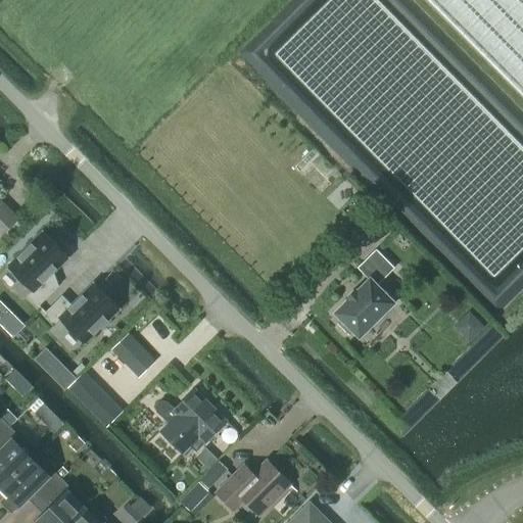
[(522,0),(430,0),(522,93),(522,0)]
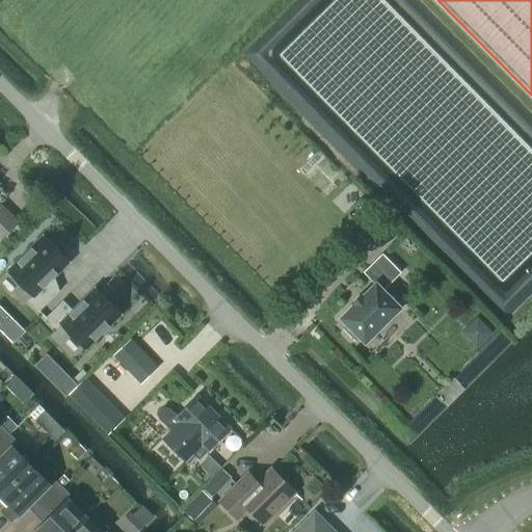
[(0,205),(0,239),(18,222),(0,205)]
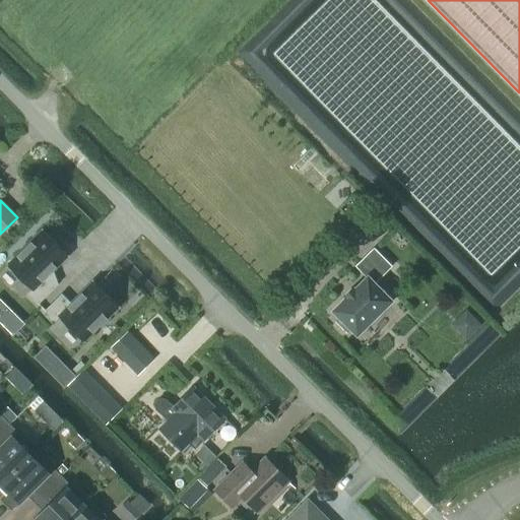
[(44,230),(8,265),(31,289),(27,294),(39,305),(56,287),(46,277),(68,255),(66,252),(69,249),(58,237),(54,241),(44,230)]
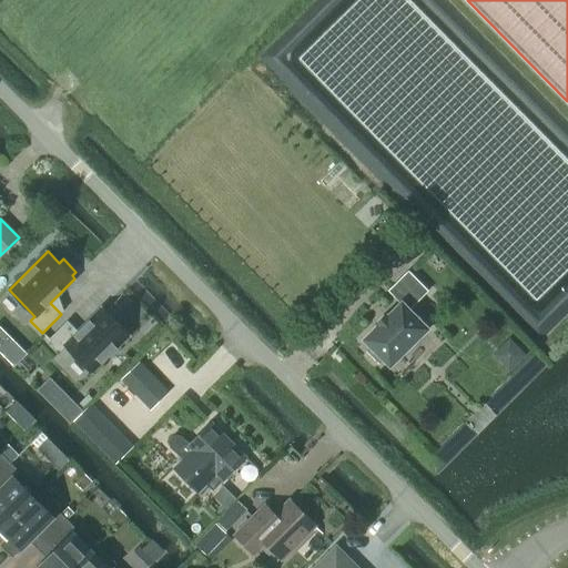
[(391,366),(427,328),(409,310),(428,292),(408,272),(389,291),(402,304),(388,317),(387,316),(385,317),(387,318),(381,325),(379,324),(377,325),(378,326),(365,340),(372,347),(367,351),(379,363),(384,358),(391,366)]
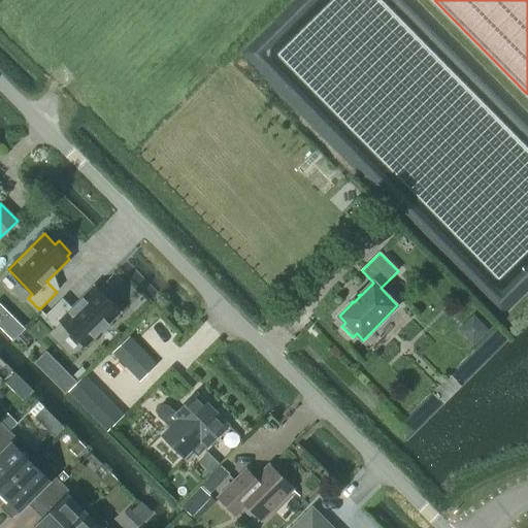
[(45,316),(56,326),(60,322),(85,347),(121,310),(110,300),(114,296),(102,285),(99,288),(96,285),(73,308),(63,298),(45,316)]
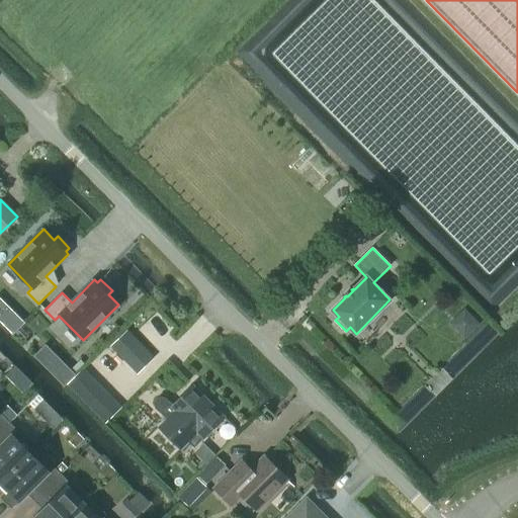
[(17,317),(7,327),(13,333),(23,323),(17,317)]
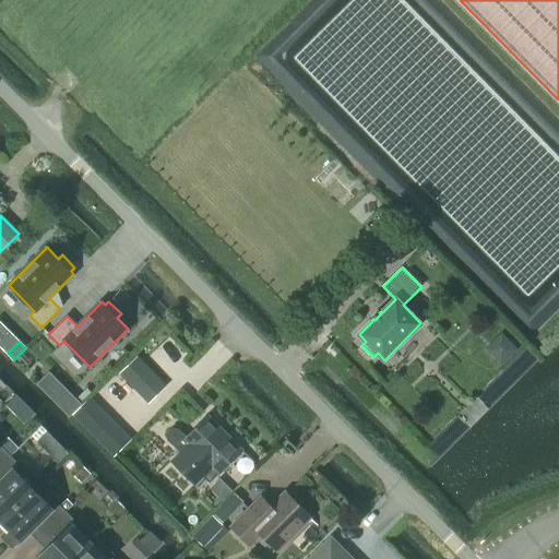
[(118,373),(125,380),(144,401),(147,404),(166,385),(138,356),(118,373)]
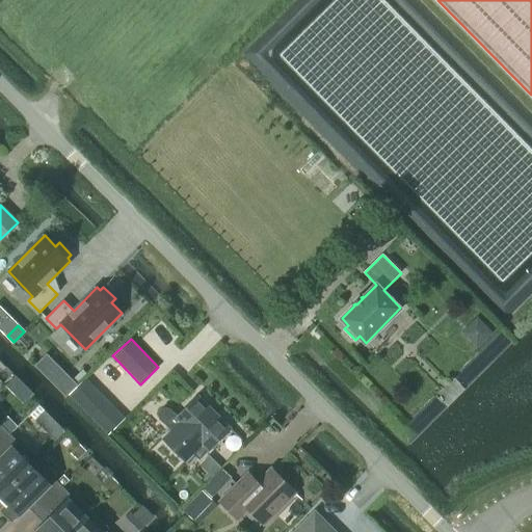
[(198,460),(209,451),(231,429),(197,395),(178,416),(170,408),(165,406),(160,408),(158,415),(160,420),(170,430),(162,439),(186,461),(193,454),(198,460)]
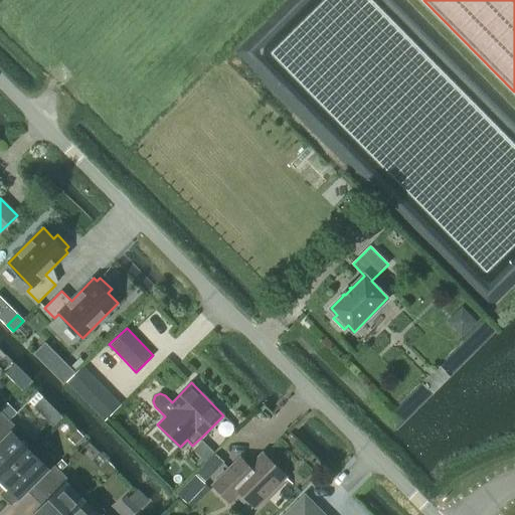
[(0,428),(9,420),(0,411),(4,408),(0,404),(0,428)]
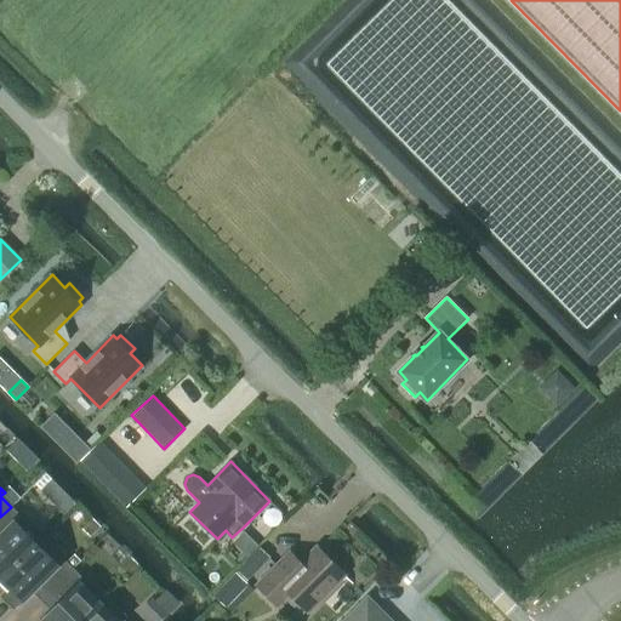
[(0,579),(45,534),(26,513),(21,517),(11,507),(0,517),(0,579)]
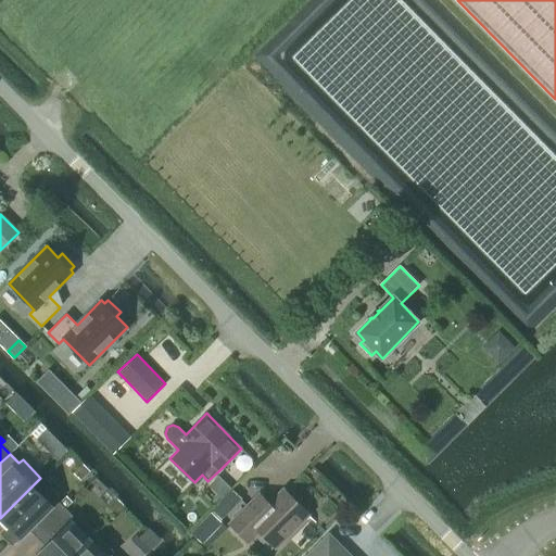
[(65,509),(55,500),(59,496),(40,478),(0,518),(0,522),(7,530),(10,527),(20,535),(35,520),(45,530),(65,509)]
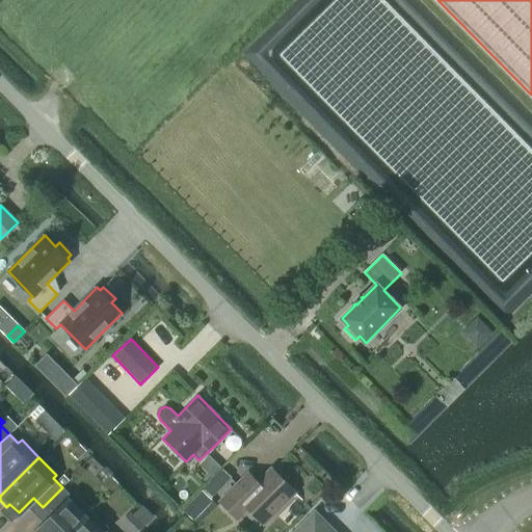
[(294,493),(271,469),(249,490),(239,480),(219,501),(238,520),(248,509),(264,524),(294,493)]
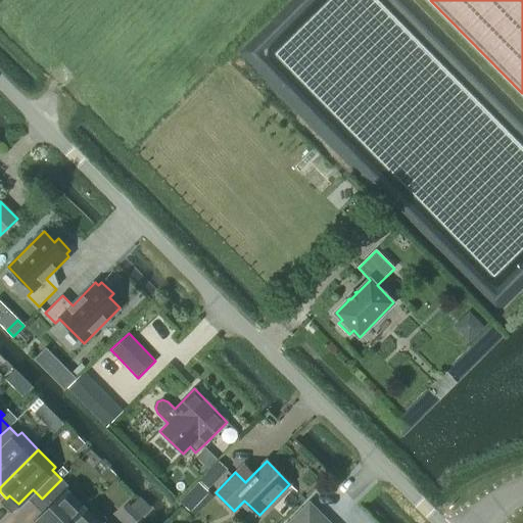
[(200,480),(198,482),(208,491),(227,471),(218,462),(200,480)]
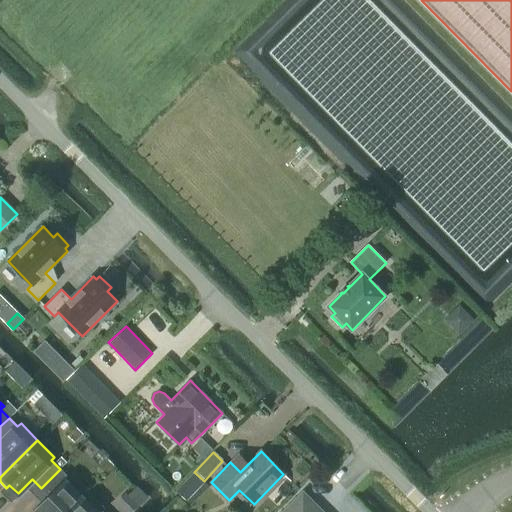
[(67,511),(89,491),(88,491),(71,474),(68,477),(60,469),(41,488),(49,496),(35,510),(36,511),(67,511)]
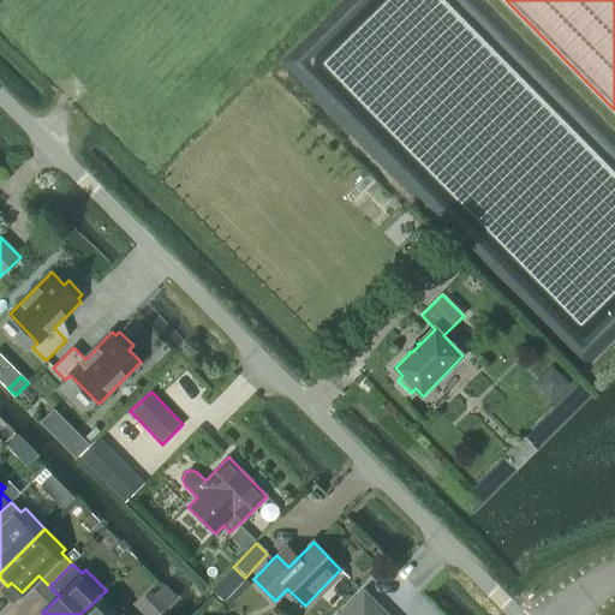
[(233,567),(213,590),(226,602),(246,580),(233,567)]
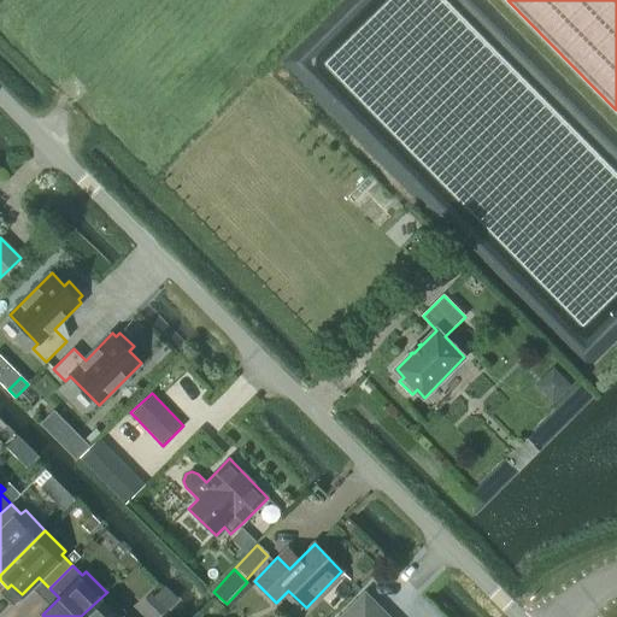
[(107,592),(81,616),(123,616),(127,612),(107,592)]
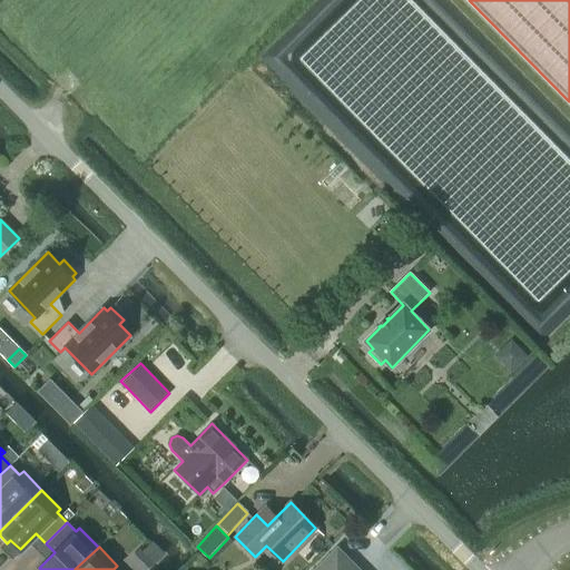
[(357,569),(337,549),(316,569),(357,569)]
